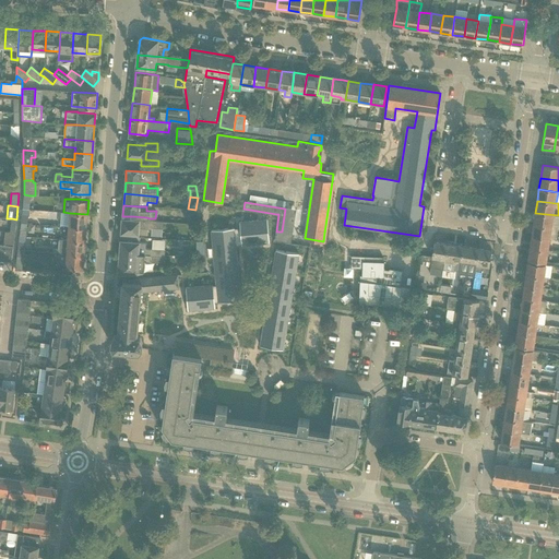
[(188,209),(187,224),(194,224),(195,210),(188,209)]
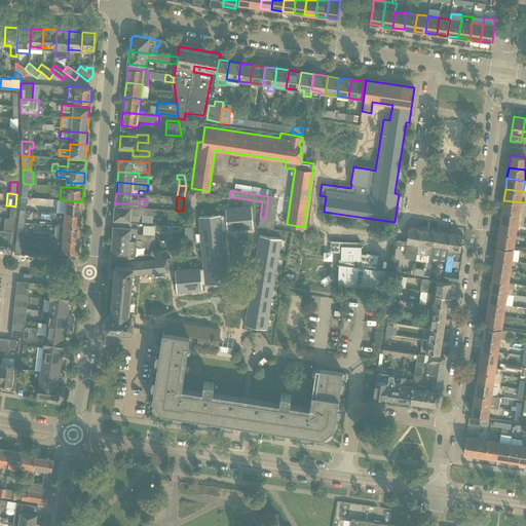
[(58,199),(57,213),(65,213),(81,214),(82,201),(66,200),(60,199),(58,199)]
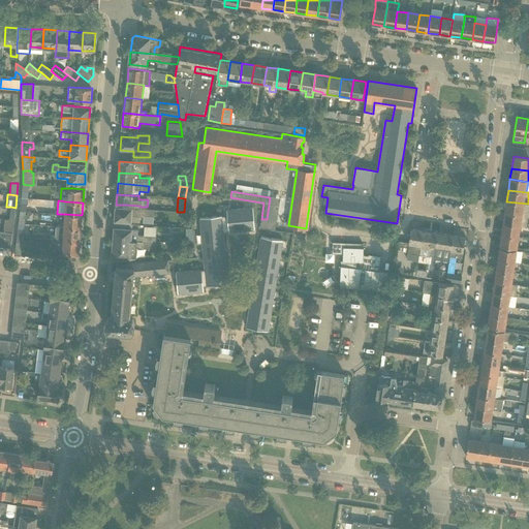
[(528,204),(506,201),(505,212),(527,215),(528,216),(528,208),(528,204)]
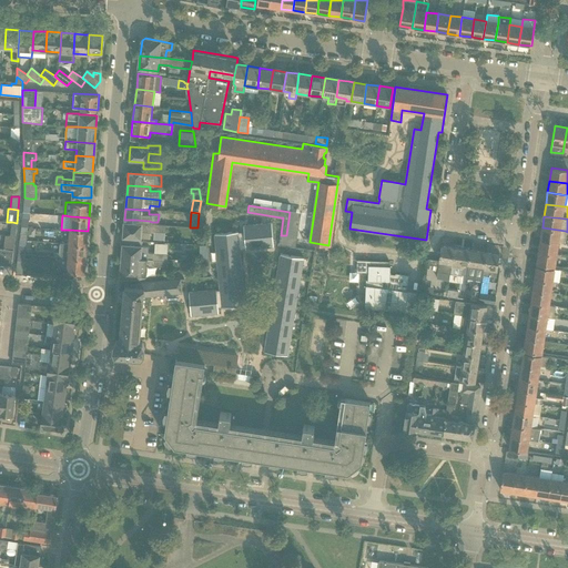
[(142,223),(124,222),(123,236),(142,237),(142,239),(150,239),(150,233),(154,233),(154,232),(165,233),(166,225),(155,224),(155,223),(142,223)]
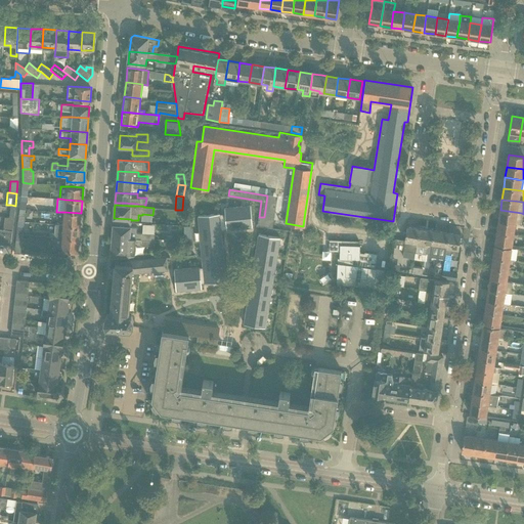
[(250,206),(234,207),(236,228),(252,227),(250,206)]
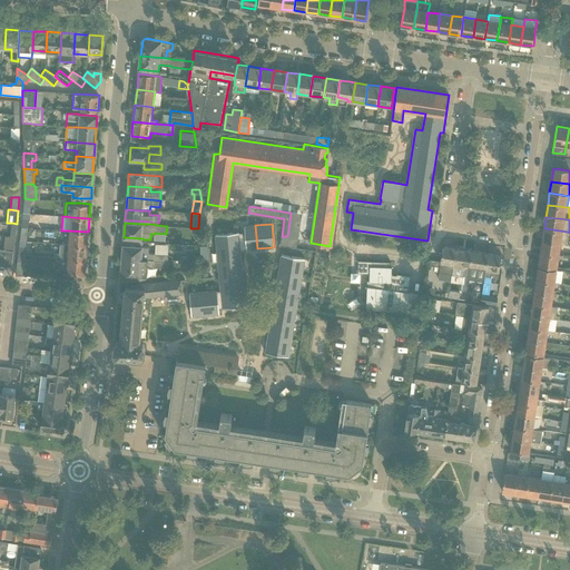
[(238,233),(231,233),(232,251),(241,251),(246,249),(257,248),(255,225),(244,226),(244,232),(238,233)]
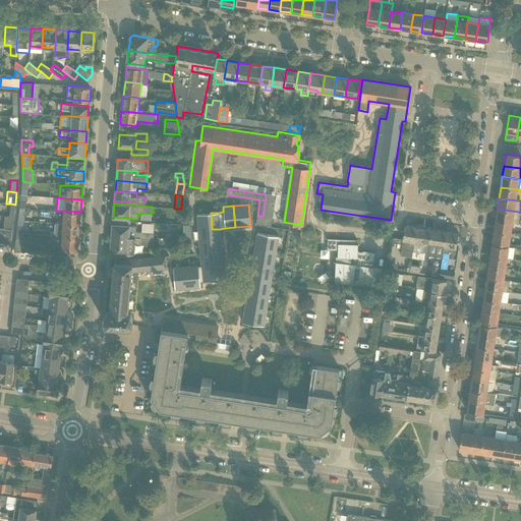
[(498,209),(496,220),(513,222),(517,223),(519,212),(498,209)]
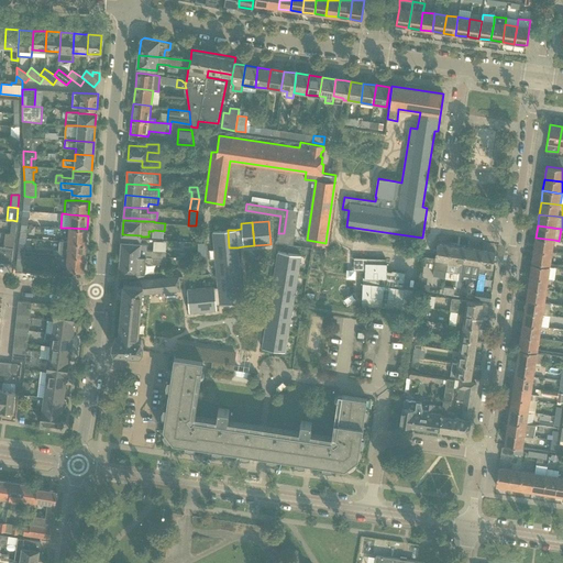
[(68,236),(68,242),(86,243),(87,229),(69,228),(68,233),(68,236)]
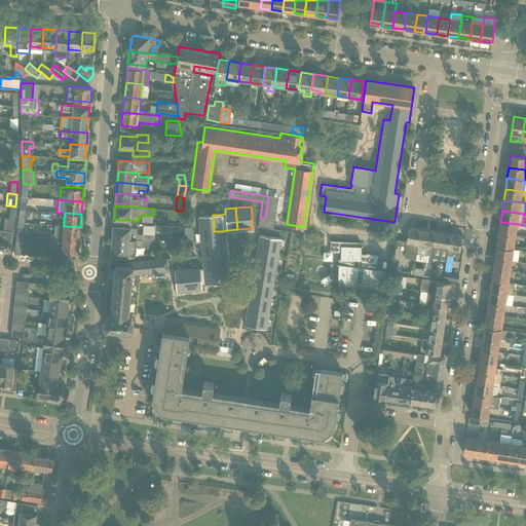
[(213,215),(198,217),(201,243),(223,241),(222,231),(214,231),(213,215)]
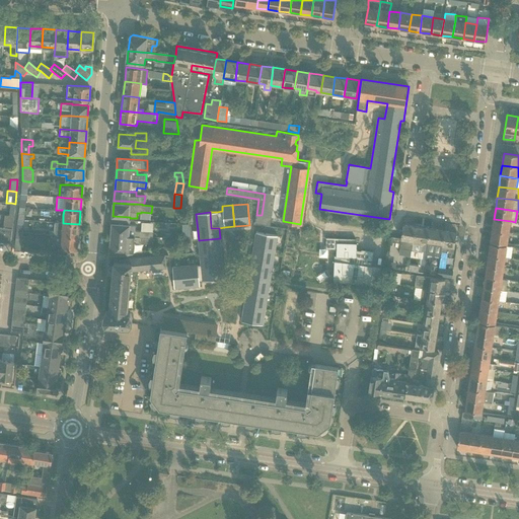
[(4,215),(3,228),(12,228),(13,216),(10,216),(9,215),(6,215),(4,215)]
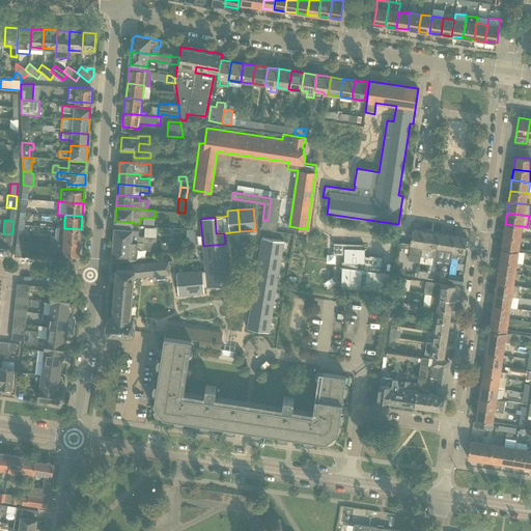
[(505,224),(503,235),(521,238),(523,226),(505,224)]
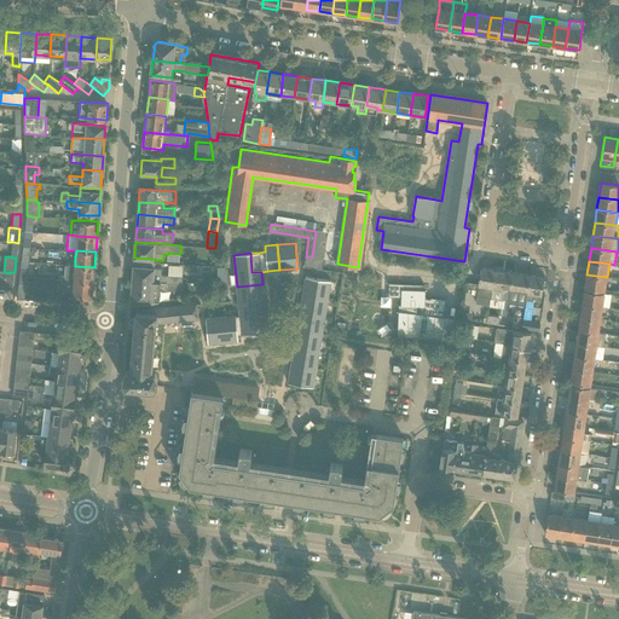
[(94,267),(75,266),(65,265),(65,276),(59,275),(59,279),(64,281),(93,283),(94,267)]
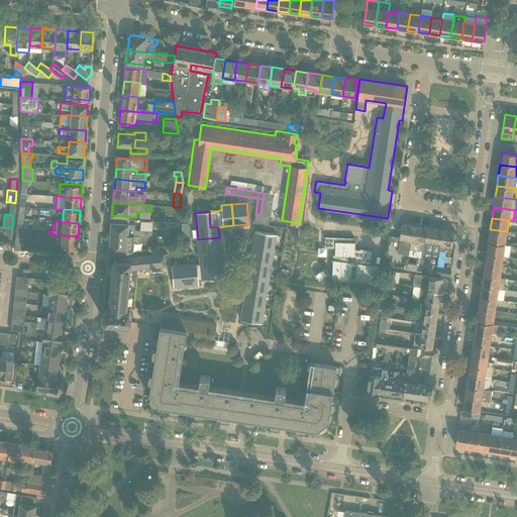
[(112,222),(111,230),(113,230),(113,234),(152,237),(152,231),(134,230),(135,224),(129,224),(122,223),(112,222)]
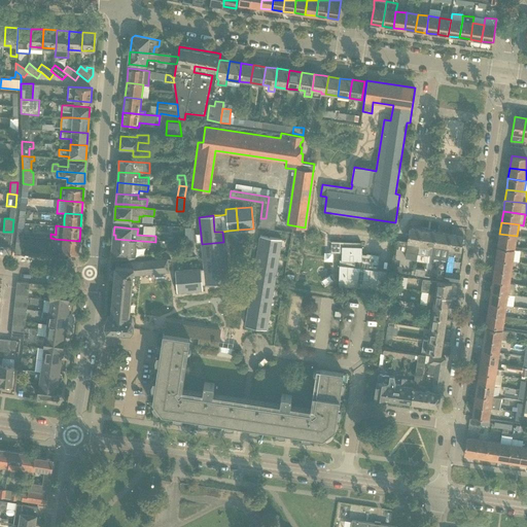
[(398,241),(397,245),(407,247),(406,253),(418,254),(421,230),(409,227),(407,242),(398,241)]
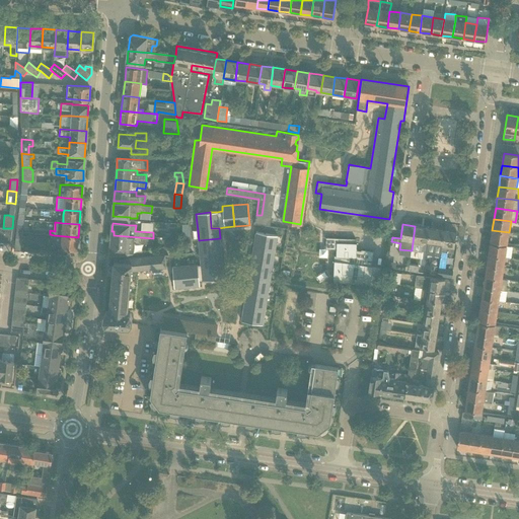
[(415,226),(412,250),(422,251),(426,251),(428,240),(430,228),(415,226)]
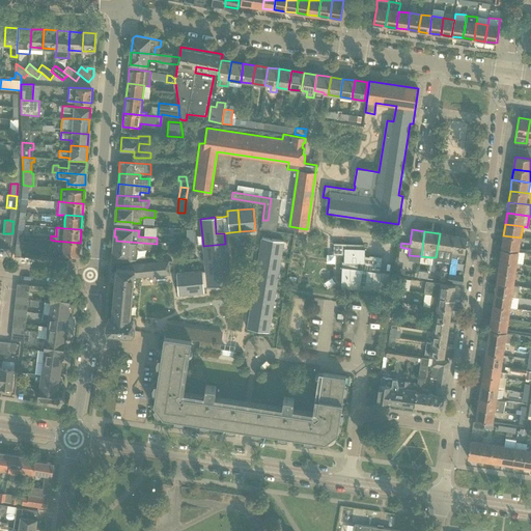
[(0,248),(10,249),(12,233),(3,233),(0,232),(0,248)]
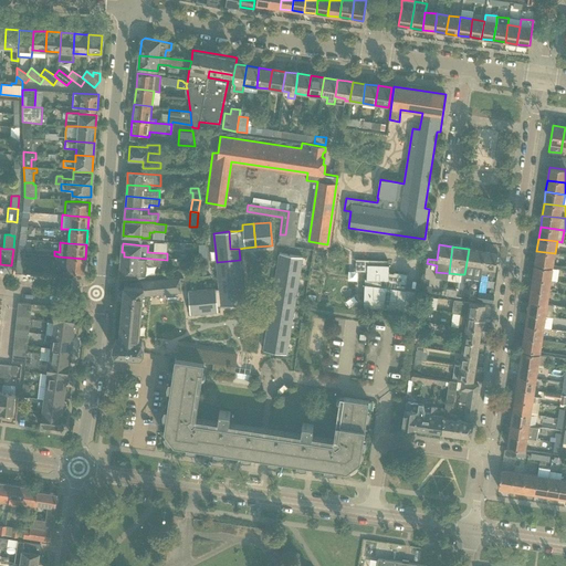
[(464,274),(464,278),(465,278),(481,280),(484,252),(469,249),(467,262),(464,274)]
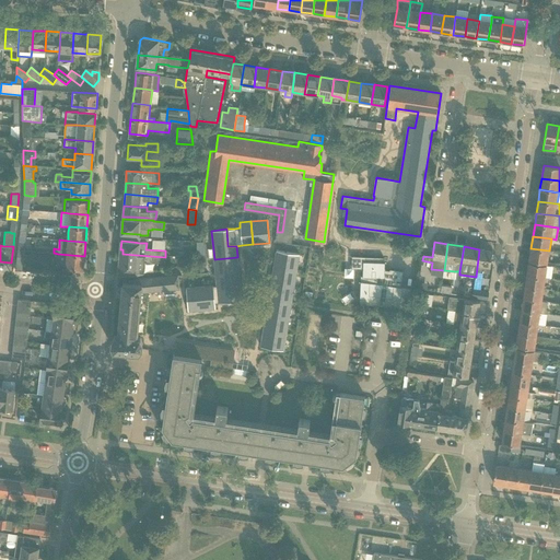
[(531,248),(529,260),(540,261),(548,264),(548,261),(548,259),(549,251),(531,248)]
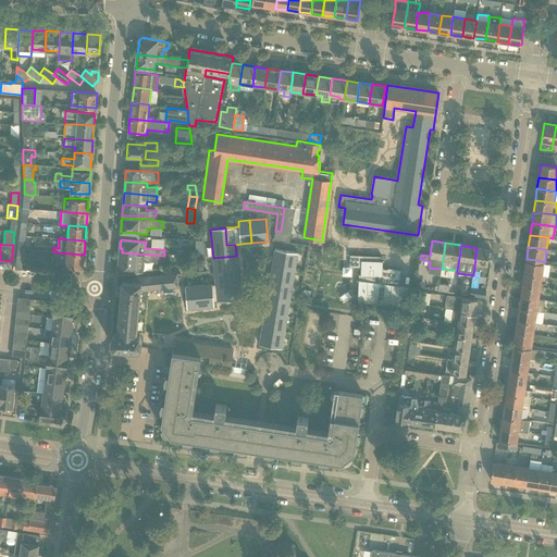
[(490,249),(477,248),(473,275),(472,277),(485,279),(490,249)]
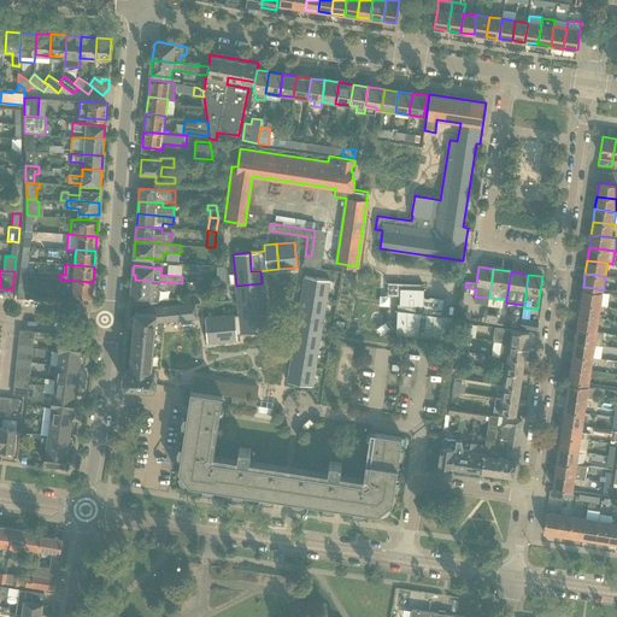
[(305,276),(301,294),(327,298),(330,280),(305,276)]
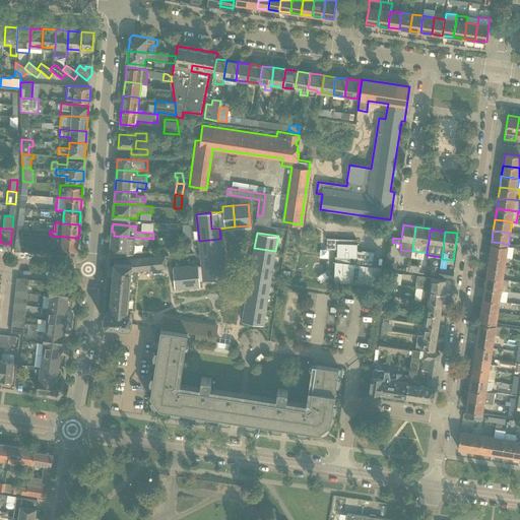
[(77,250),(78,238),(54,236),(53,248),(69,250),(77,250)]
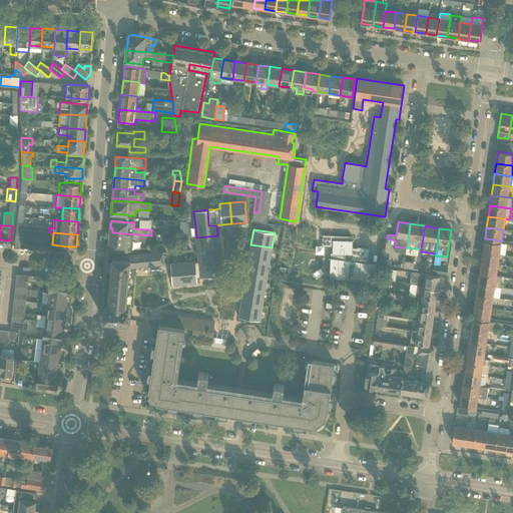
[(150,235),(112,232),(111,235),(110,235),(109,250),(126,249),(132,248),(133,239),(150,241),(150,235)]
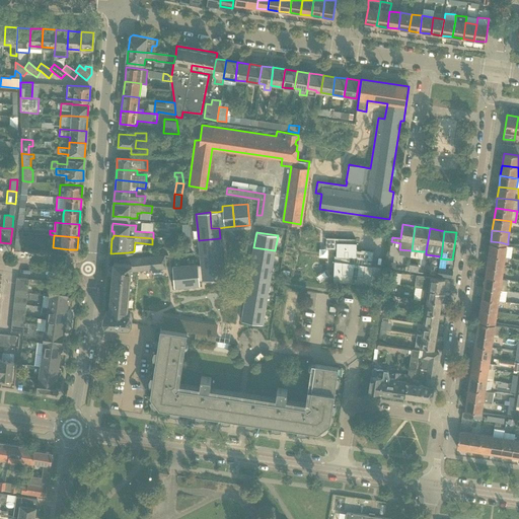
[(220,238),(199,240),(200,254),(221,252),(220,238)]
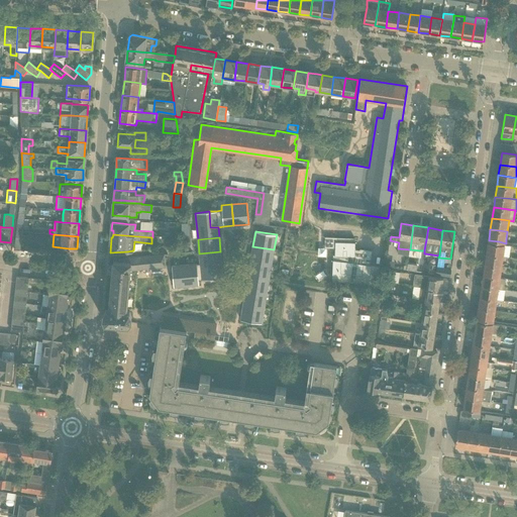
[(354,283),(369,286),(372,266),(370,265),(372,251),(359,249),(359,252),(355,251),(355,242),(354,242),(354,238),(325,237),(325,248),(335,248),(335,255),(333,255),(332,282),(338,283),(338,281),(351,283),(351,281),(354,282),(354,283)]
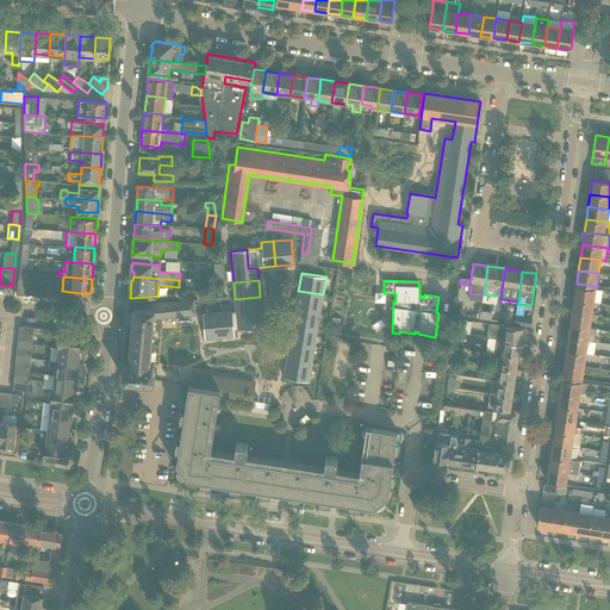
[(576,286),(574,299),(595,303),(596,290),(576,286)]
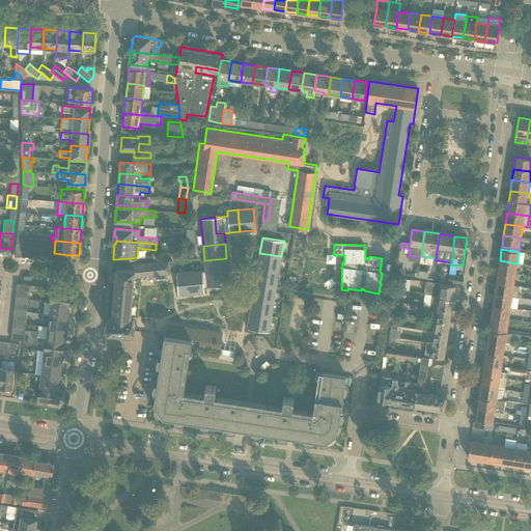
[(259,253),(257,268),(279,272),(281,256),(259,253)]
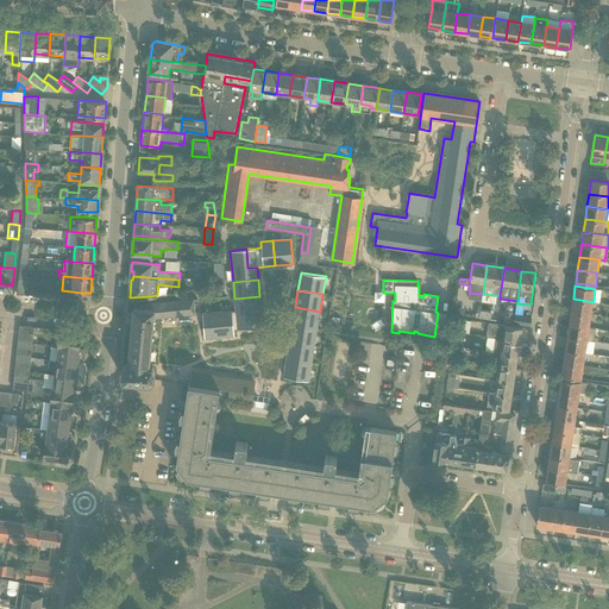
[(259,296),(234,299),(236,311),(244,309),(246,328),(263,327),(259,296)]
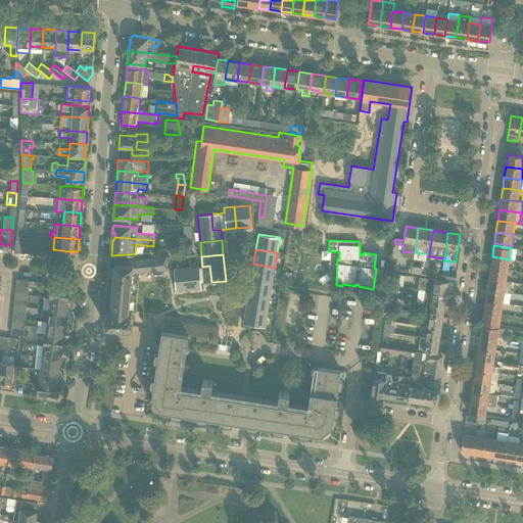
[(113,276),(110,313),(104,317),(104,323),(106,327),(113,328),(113,330),(122,330),(122,328),(130,329),(133,325),(134,319),(132,315),(130,314),(133,273),(168,270),(167,256),(121,260),(121,264),(114,264),(114,267),(110,268),(109,274),(113,276)]
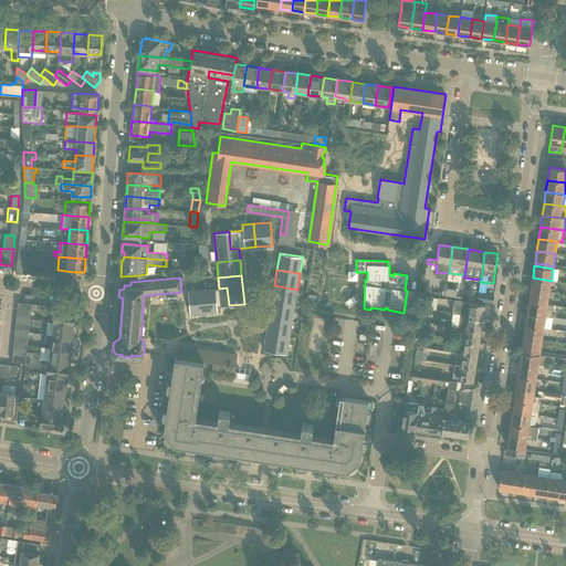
[(533,278),(531,290),(549,292),(552,281),(533,278)]
